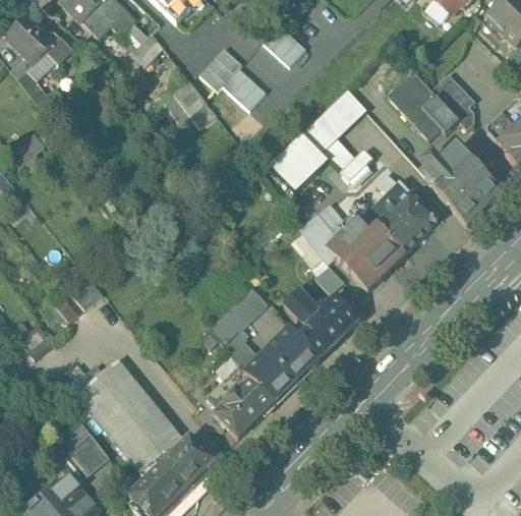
[(59,0),(82,22),(103,0),(59,0)]
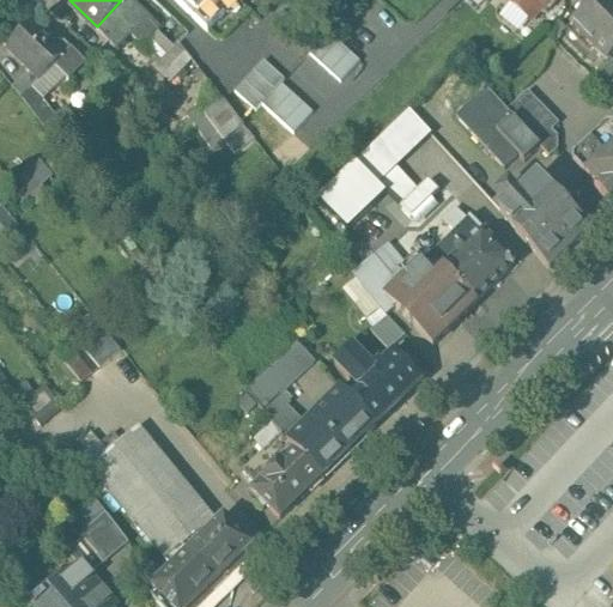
[(187,0),(157,0),(173,14),(183,25),(184,25),(188,30),(202,14),(187,0)]
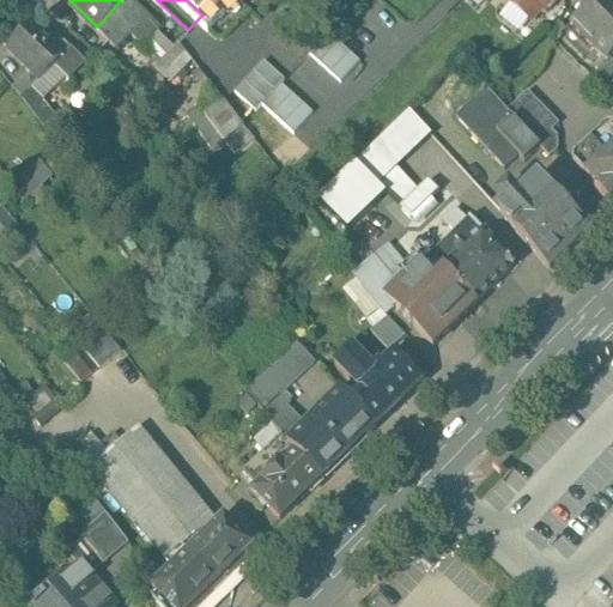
[(510,0),(529,16),(535,16),(548,0),(510,0)]
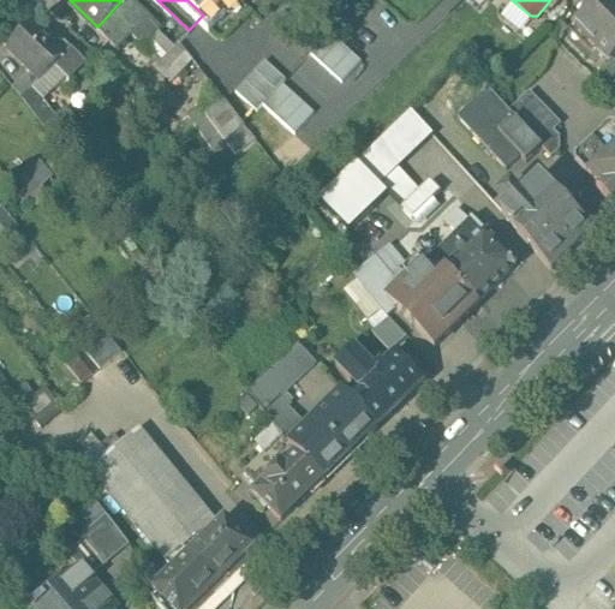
[(614,53),(614,0),(595,0),(574,22),(610,59),(613,55),(614,53)]
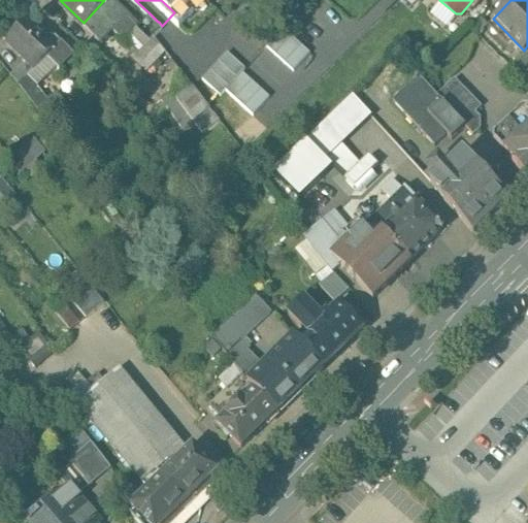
[(149,12),(119,42),(145,68),(166,50),(154,34),(162,26),(159,22),(158,22),(149,12)]
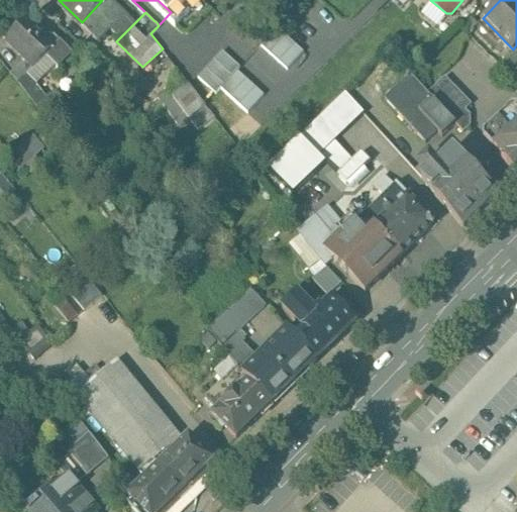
[(46,31),(29,15),(19,26),(15,22),(4,34),(7,38),(27,59),(34,65),(45,54),(58,66),(72,52),(73,50),(49,28),(46,31)]
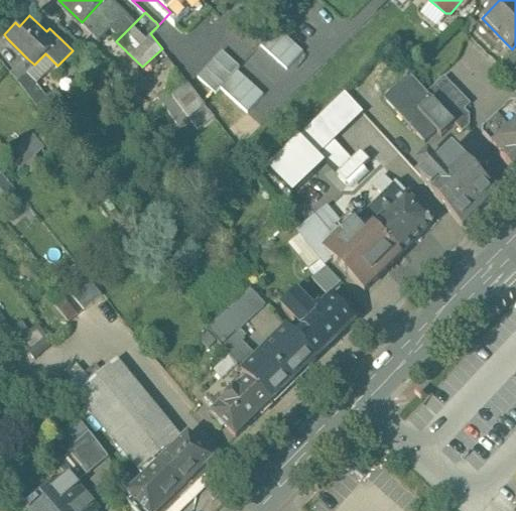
[(289,65),(304,47),(281,27),(266,43),(289,65)]
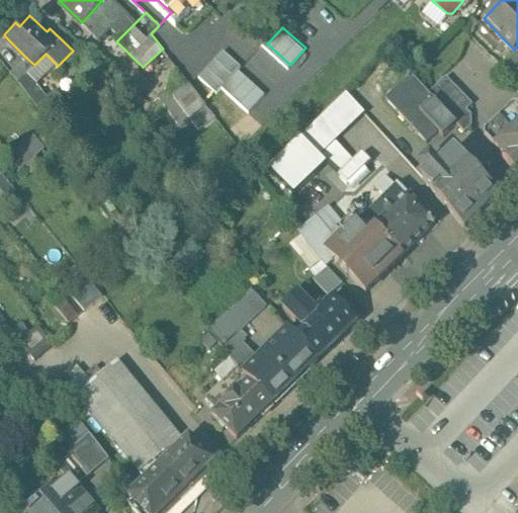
[(517,76),(517,48),(516,47),(514,50),(501,62),(517,78),(517,76)]
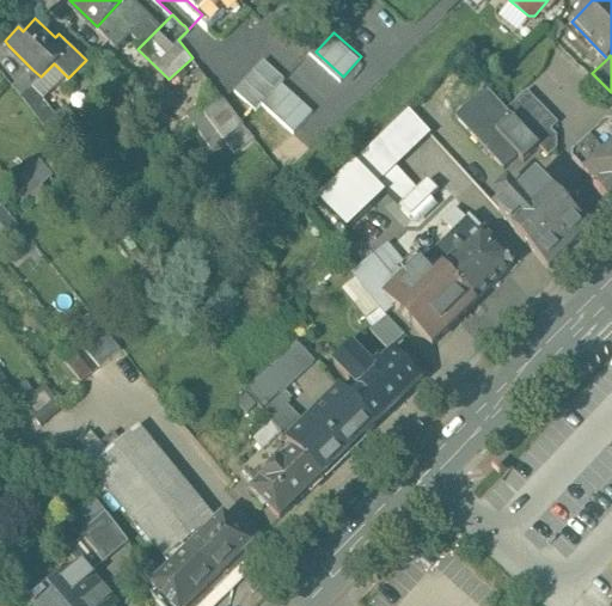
[(263,57),(237,86),(259,106),(264,99),(295,128),(316,106),(263,57)]
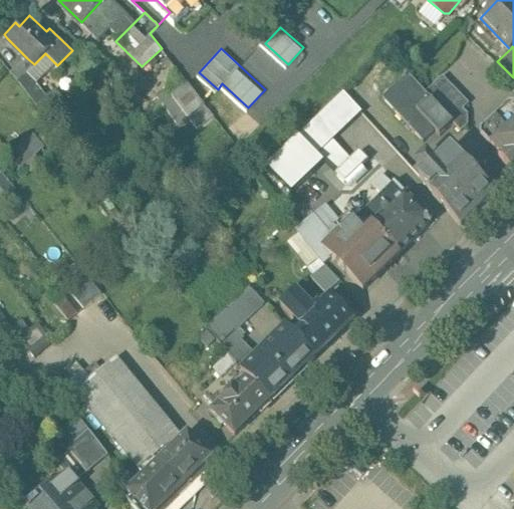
[(53,102),(28,70),(34,65),(34,64),(27,58),(11,70),(42,111),(53,102)]
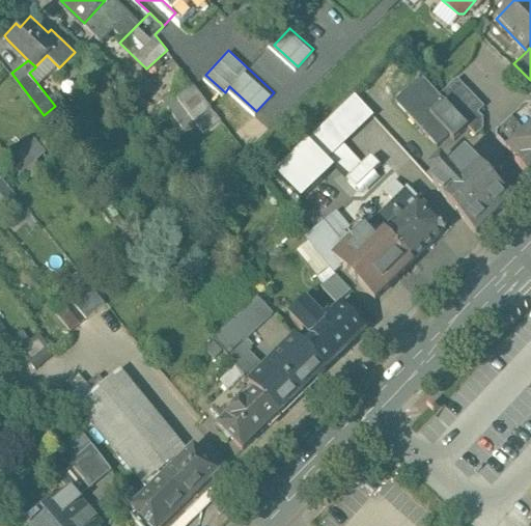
[(439,92),(420,73),(417,76),(418,77),(395,99),(438,144),(450,133),(454,137),(469,125),(465,120),(439,92)]
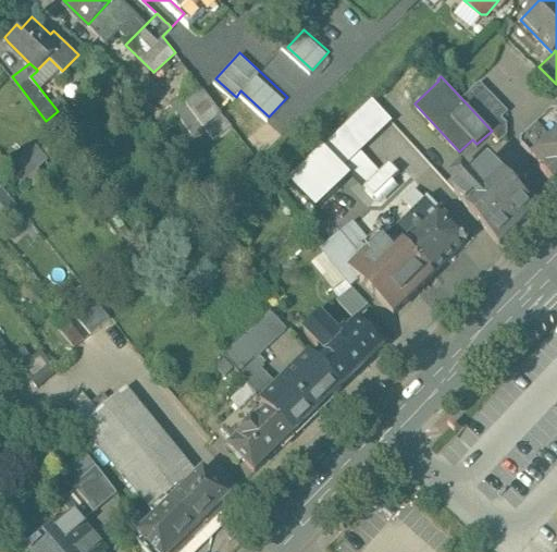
[(508,109),(480,78),(460,97),(487,126),(502,114),(508,109)]
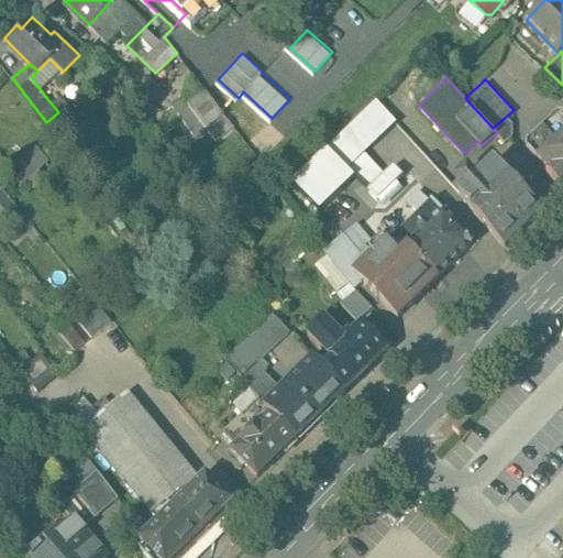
[(223,112),(206,90),(188,104),(206,126),(223,112)]
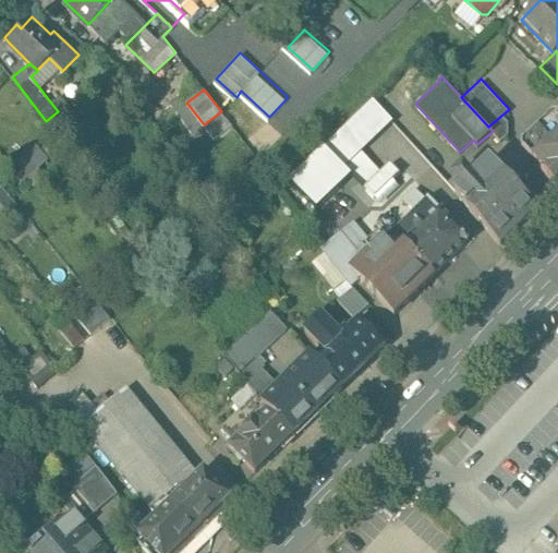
[(373,97),(326,144),(343,163),(391,118),(373,97)]
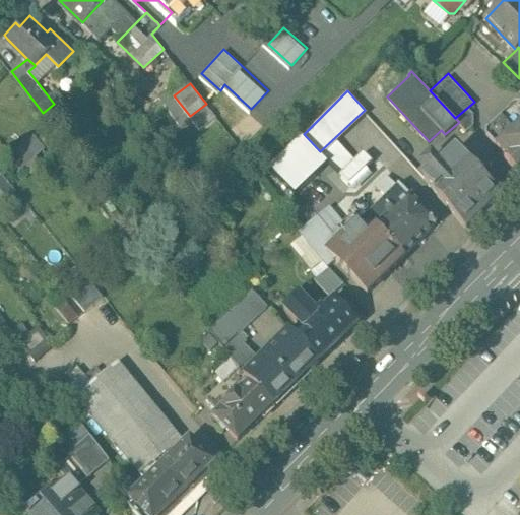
[(519,99),(515,100),(486,126),(485,132),(507,154),(505,156),(519,173),(519,174),(519,99)]
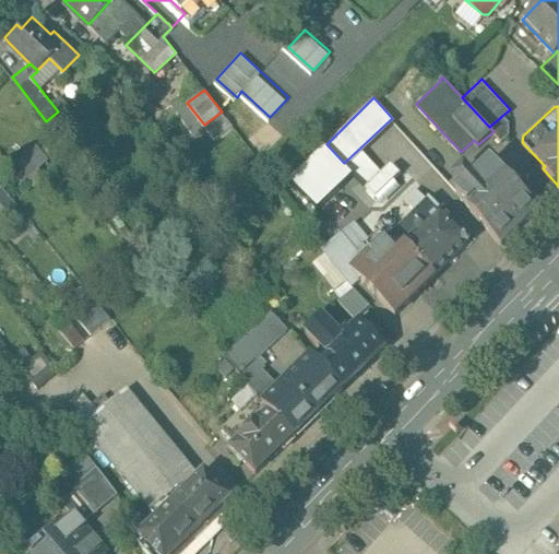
[(222,112),(204,125),(214,137),(232,124),(222,112)]
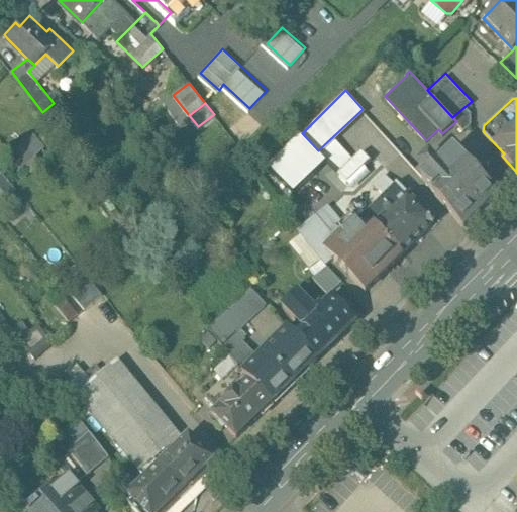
[(466,106),(452,117),(456,121),(463,129),(471,122),(471,111),(466,106)]
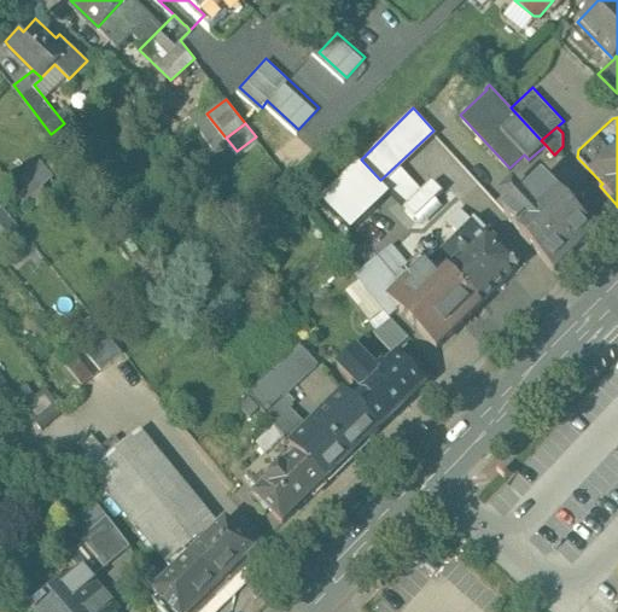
[(470,180),(447,155),(432,168),(455,193),(470,180)]
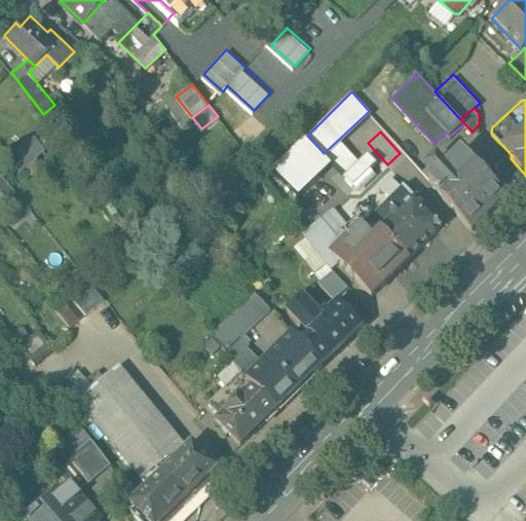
[(297,193),(330,161),(304,135),(271,166),(297,193)]
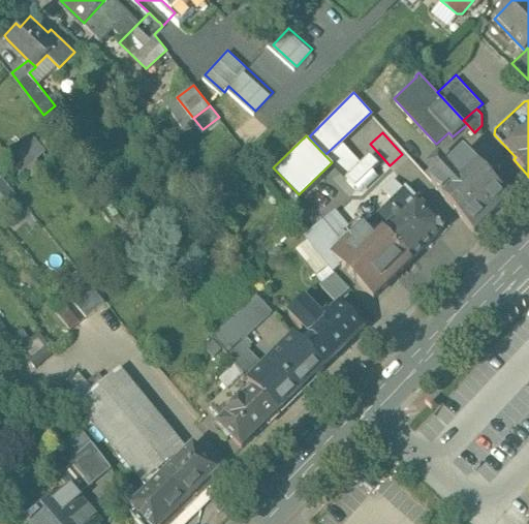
[(509,195),(466,150),(448,166),(492,212),(509,195)]
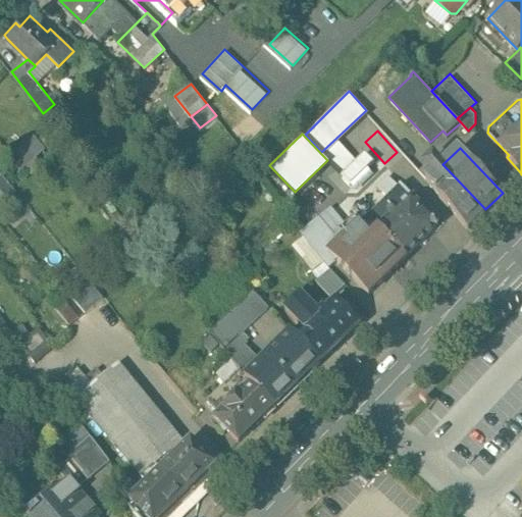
[(485,209),(442,164),(435,156),(432,156),(424,163),(425,166),(430,171),(425,176),(440,192),(438,194),(468,226),(469,225),(468,225),(485,209)]
